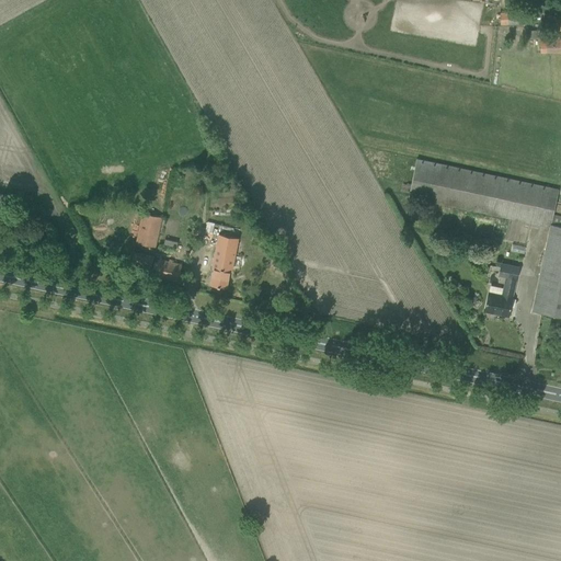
[(500,13),(501,25),(528,24),(528,20),(521,20),(521,11),(507,12),(507,13),(500,13)]
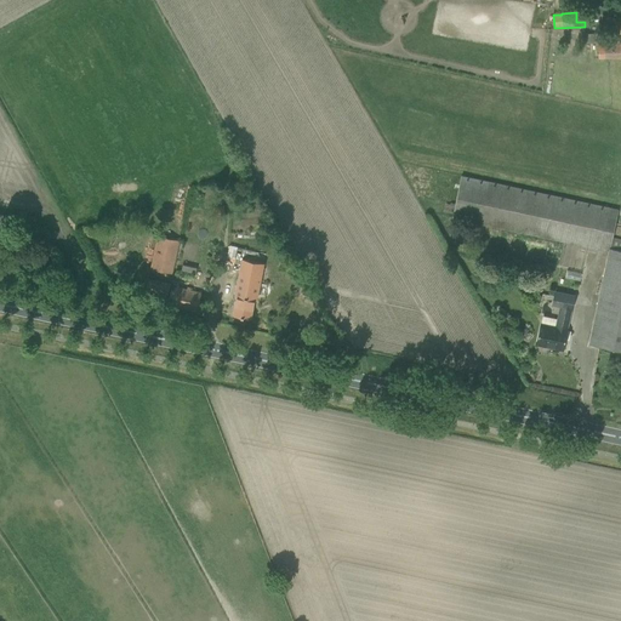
[(547,16),(536,18),(539,29),(550,27),(547,16)]
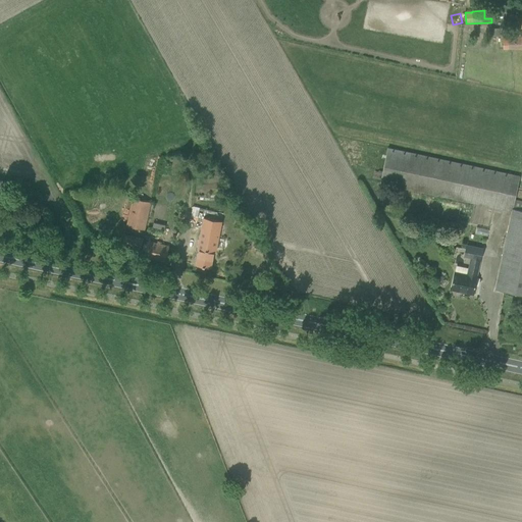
[(504,21),(521,25),(521,16),(506,13),(504,21)]
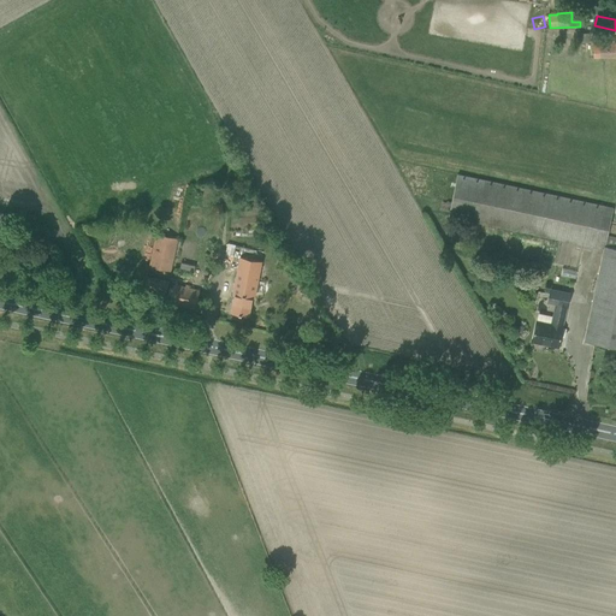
[(590,34),(580,34),(580,43),(590,43),(590,34)]
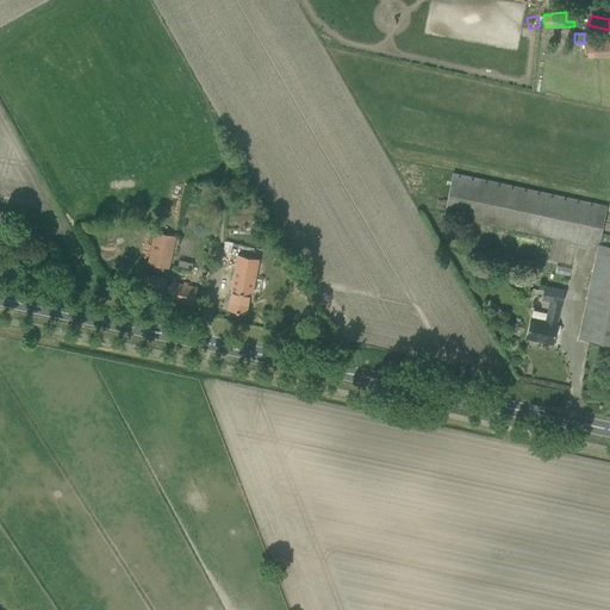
[(609,44),(587,47),(589,60),(609,57),(609,44)]
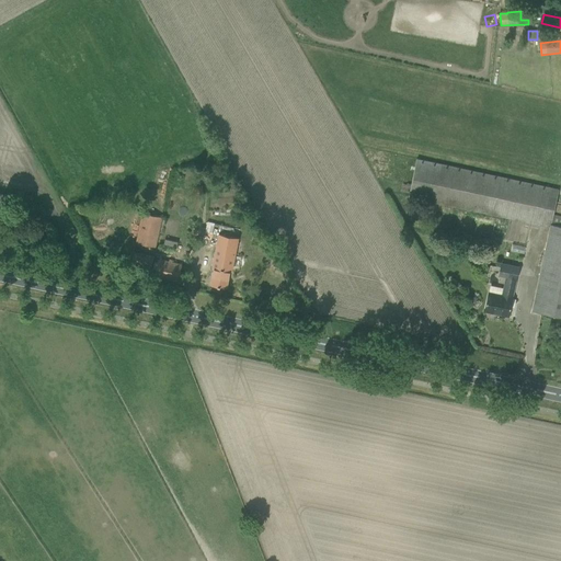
[(403,183),(401,192),(410,193),(409,198),(525,222),(525,226),(539,229),(540,226),(550,228),(533,310),(560,316),(560,216),(553,215),(559,189),(416,159),(411,184),(403,183)]
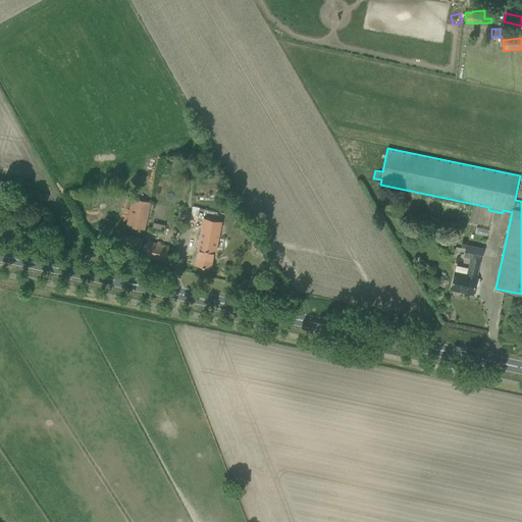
[(188,172),(177,174),(178,184),(188,181),(188,179),(190,179),(188,172)]
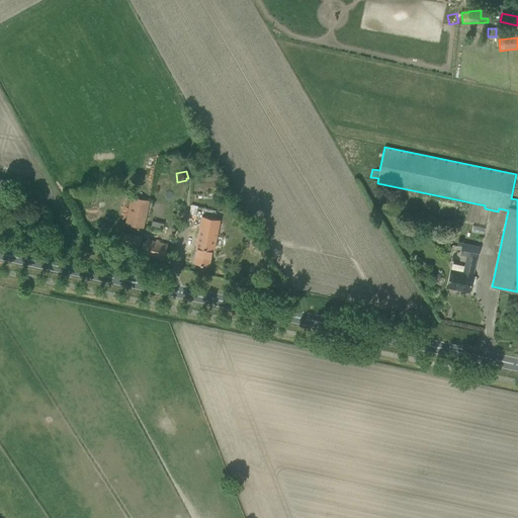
[(0,194),(6,195),(9,181),(0,179),(0,194)]
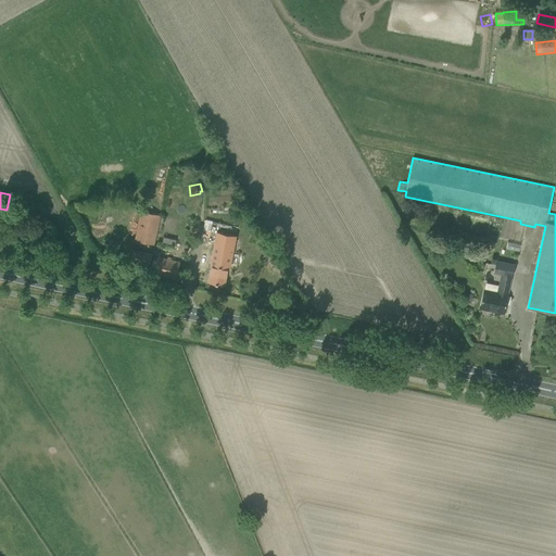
[(135,241),(154,245),(161,216),(141,212),(135,241)]
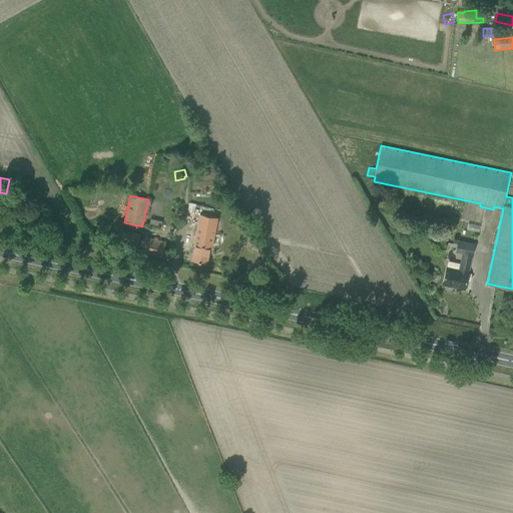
[(16,205),(14,214),(27,217),(29,208),(16,205)]
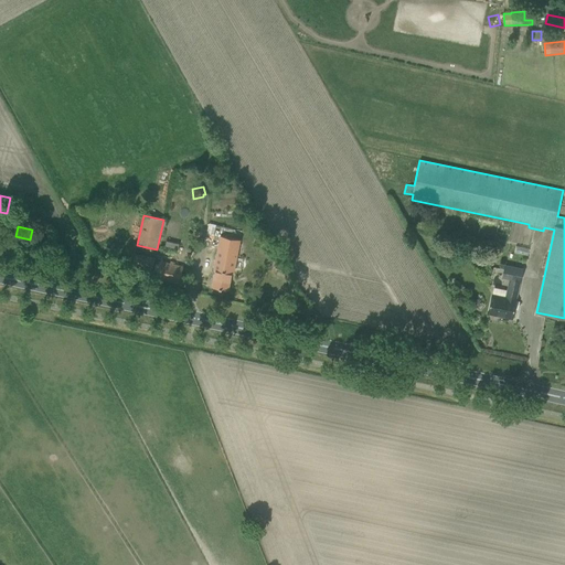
[(215,270),(212,287),(228,290),(232,274),(233,274),(234,270),(236,258),(240,244),(220,240),(214,269),(215,270)]
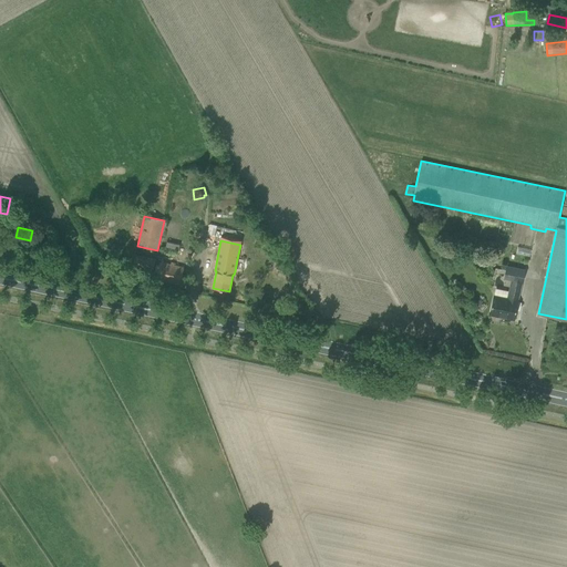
[(132,272),(151,277),(155,259),(135,255),(132,272)]
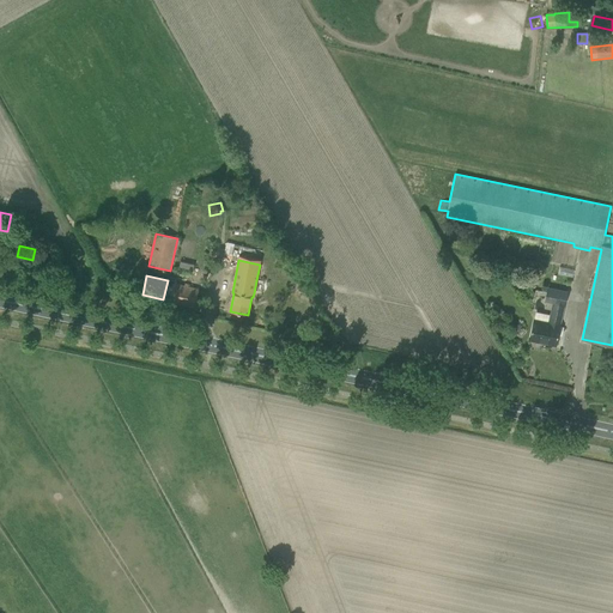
[(169,302),(195,308),(199,289),(173,284),(169,302)]
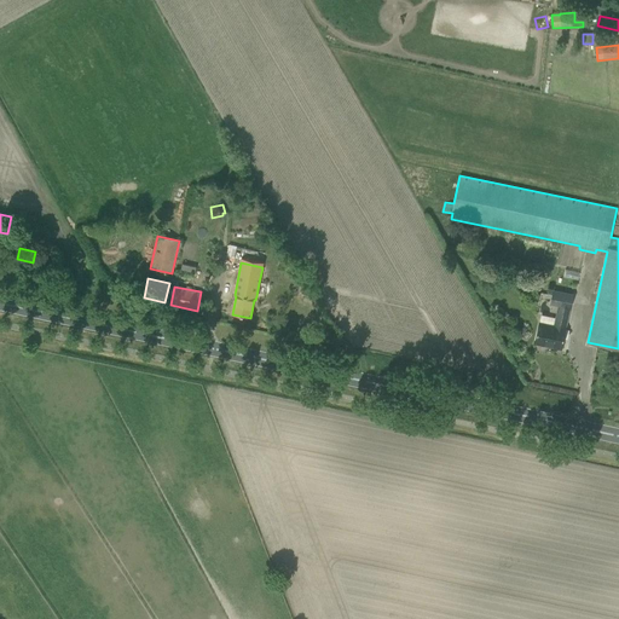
[(534,343),(561,348),(565,329),(572,294),(553,289),(549,305),(559,307),(554,327),(539,323),(534,343)]
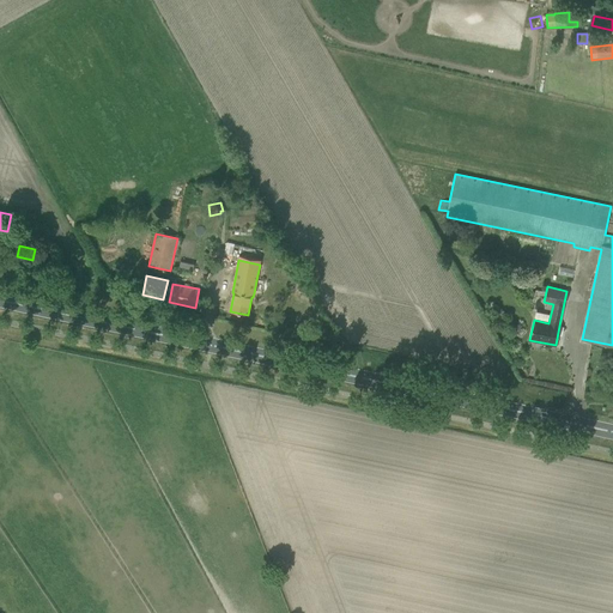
All buildings are outlined.
